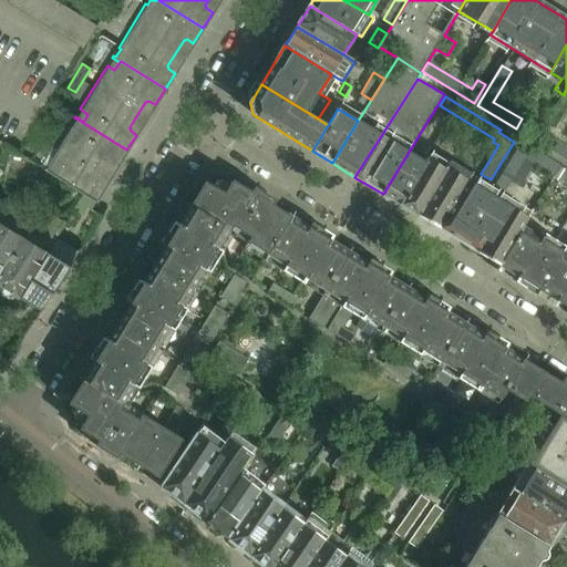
[(82,122),(74,117),(74,119),(82,123),(76,131),(69,126),(55,150),(63,154),(52,172),(44,166),(43,168),(95,200),(109,179),(100,174),(107,163),(111,162),(117,165),(126,150),(82,122)]
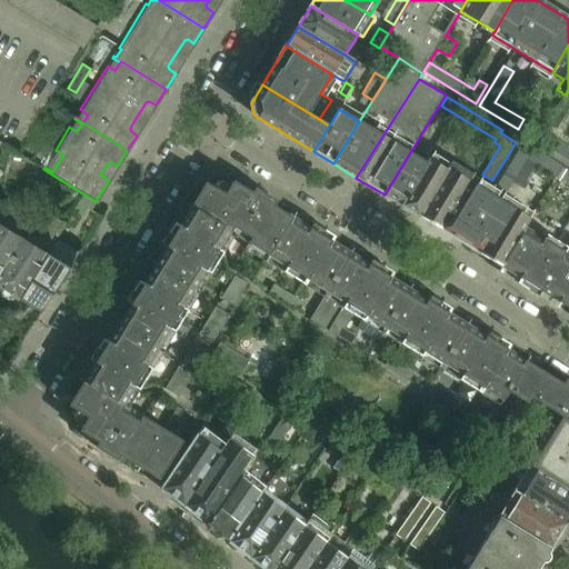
[(568,147),(546,133),(540,142),(568,160),(568,147)]
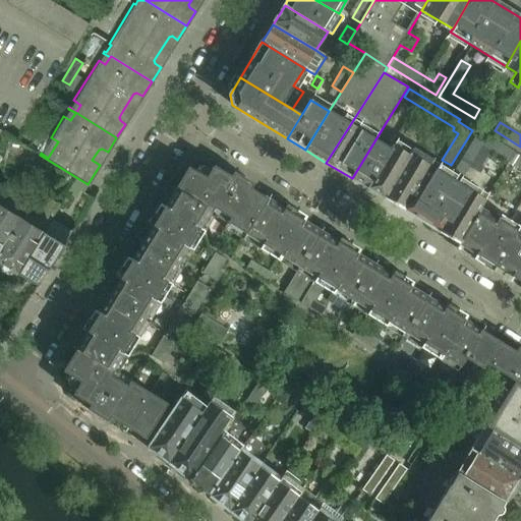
[(478,133),(455,171),(463,176),(483,145),(509,161),(515,153),(486,135),(484,138),(478,133)]
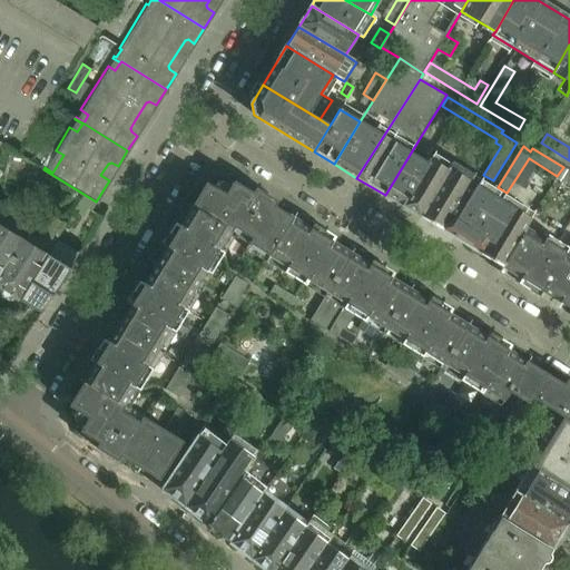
[(401,205),(428,163),(411,153),(385,195),(401,205)]
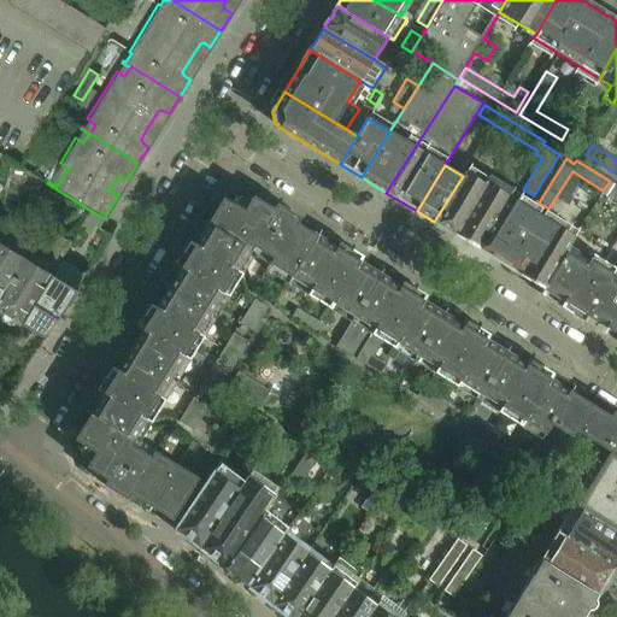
[(477,248),(509,197),(517,182),(494,169),(485,184),(454,234),(477,248)]
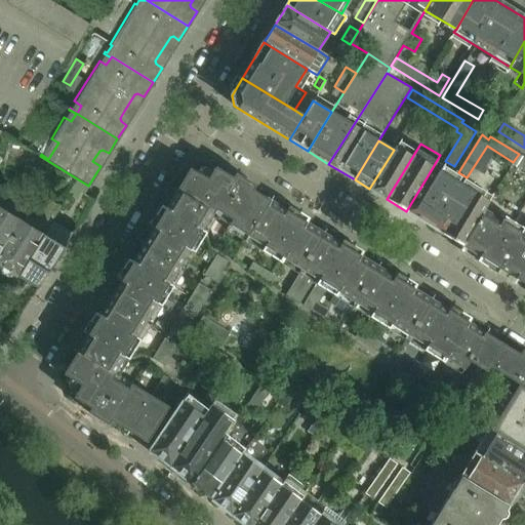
[(387,199),(412,157),(396,147),(394,150),(369,189),(387,199)]
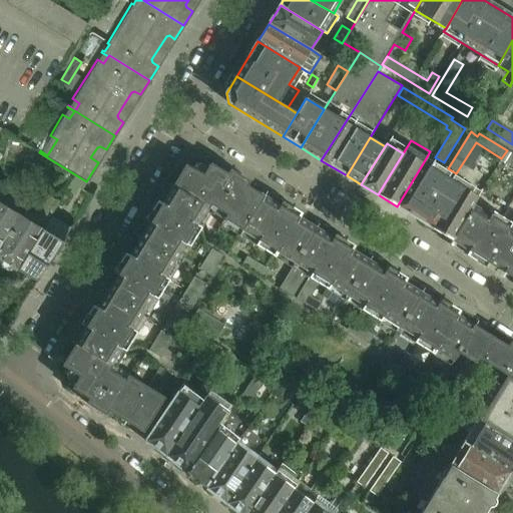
[(250,181),(240,175),(231,169),(228,173),(210,163),(203,175),(186,164),(171,188),(206,209),(208,210),(211,205),(226,214),(224,219),(241,230),(264,195),(247,185),(250,181)]
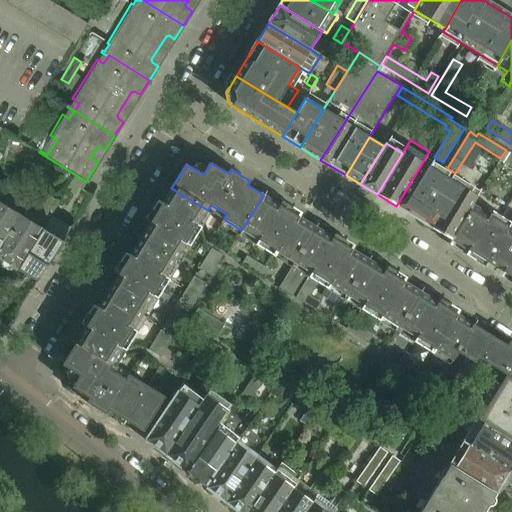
[(416,219),(443,175),(422,163),(396,206),(416,219)]
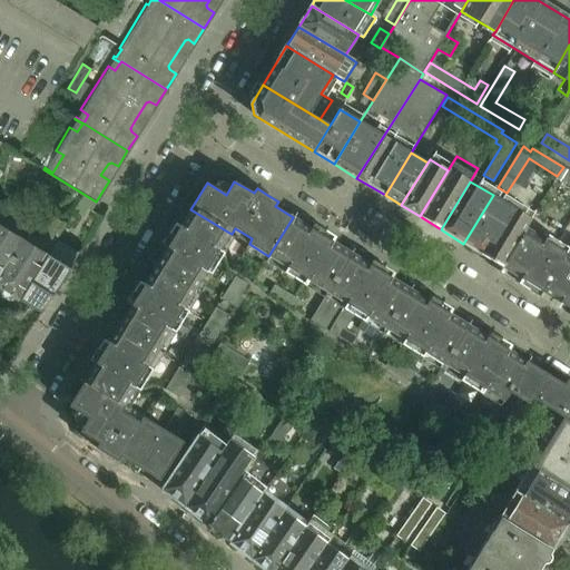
[(479,253),(508,205),(493,195),(463,244),(479,253)]
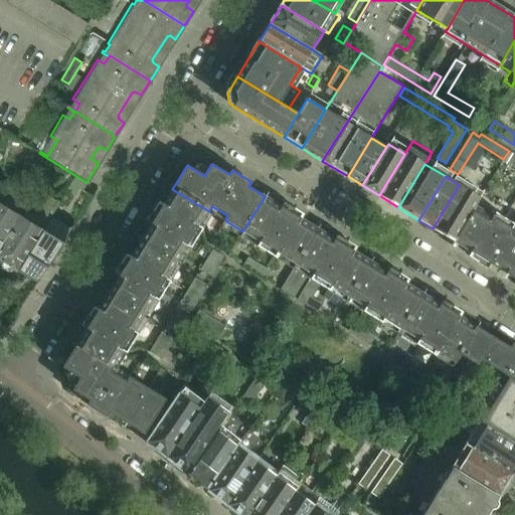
[(454,241),(475,206),(480,198),(459,185),(433,228),(454,241)]
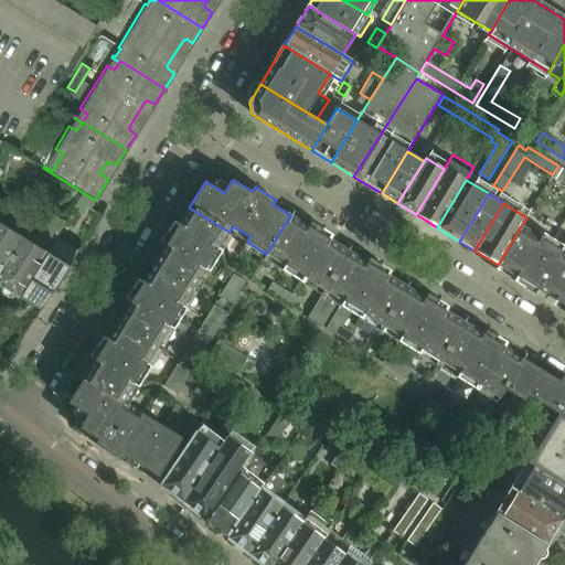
[(227,231),(189,208),(179,224),(173,221),(161,242),(166,245),(155,263),(193,286),(204,268),(209,272),(222,251),(217,247),(227,231)]
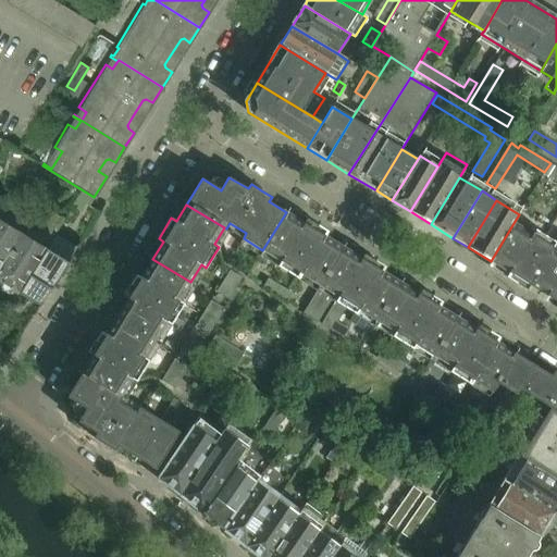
[(329,232),(308,219),(305,223),(286,212),(262,250),(281,261),(279,267),(299,279),(302,274),(321,285),(321,286),(344,248),(325,236),(329,232)]
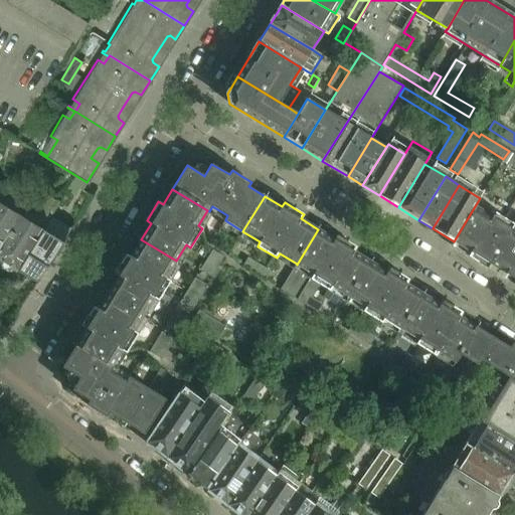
[(0,243),(18,214),(0,202),(0,243)]
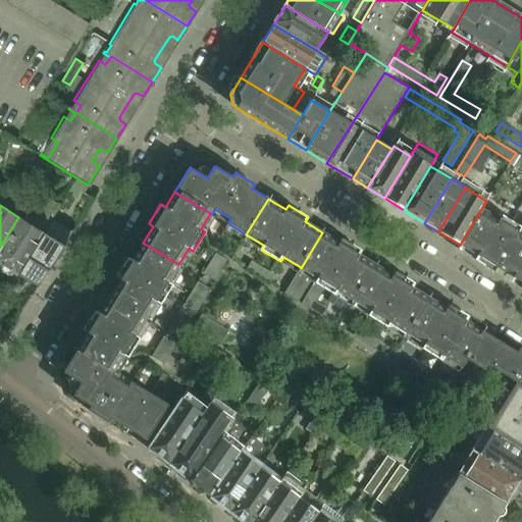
[(500,220),(481,209),(460,245),(477,255),(474,260),(493,272),(497,267),(521,282),(521,233),(520,232),(521,227),(503,215),(500,220)]
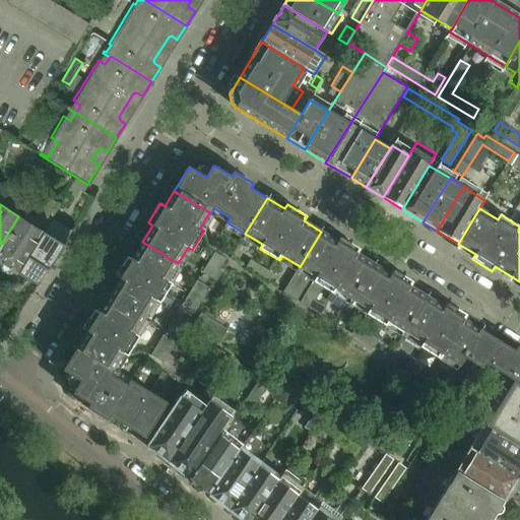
[(0,262),(16,272),(42,231),(18,216),(0,246),(0,262)]
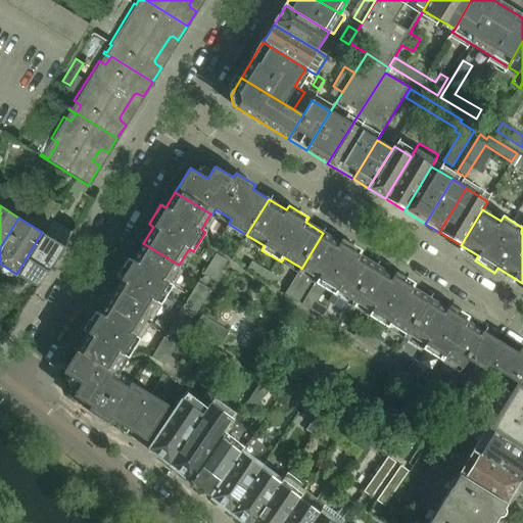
[(42,232),(16,274),(38,288),(73,232),(50,219),(42,232)]
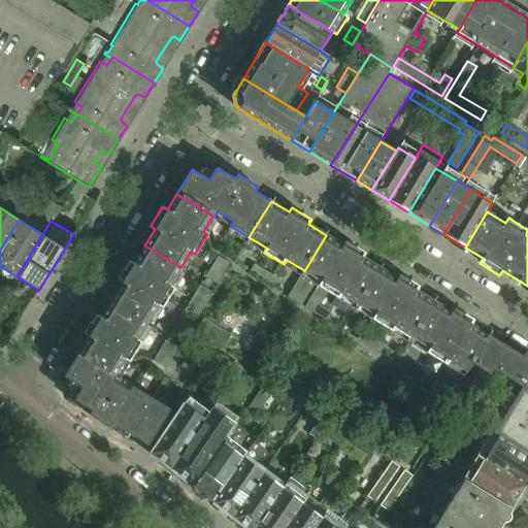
[(366,253),(347,240),(343,245),(326,235),(304,271),(304,270),(289,297),(302,305),(318,279),(321,282),(305,307),(326,320),(331,312),(320,305),(328,292),(338,298),(341,294),(358,304),(381,268),(363,258),(366,253)]
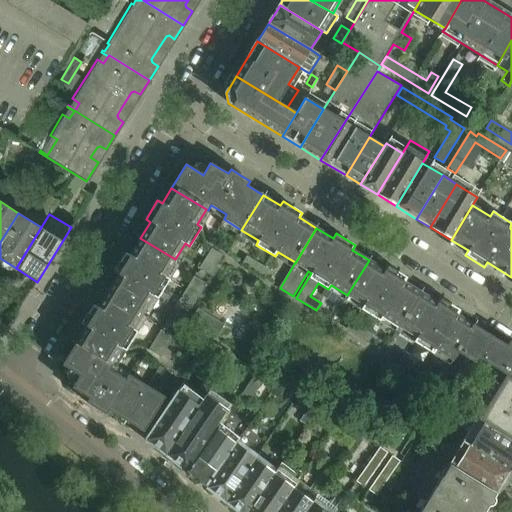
[(175,259),(140,238),(130,255),(125,252),(114,271),(118,274),(108,290),(143,312),(153,295),(157,298),(169,279),(165,276),(175,259)]
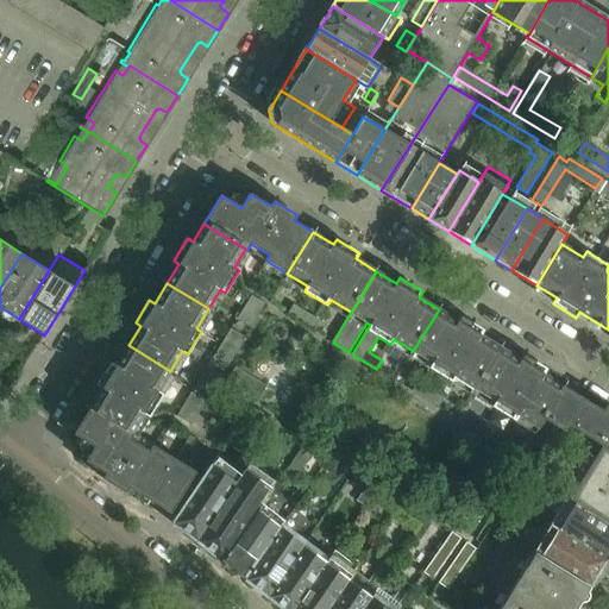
[(238,319),(252,328),(267,305),(252,296),(238,319)]
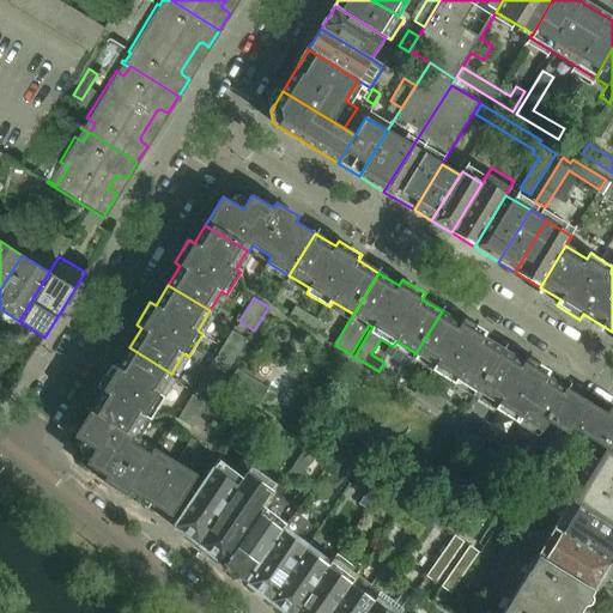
[(296,307),(290,316),(316,332),(322,323),(296,307)]
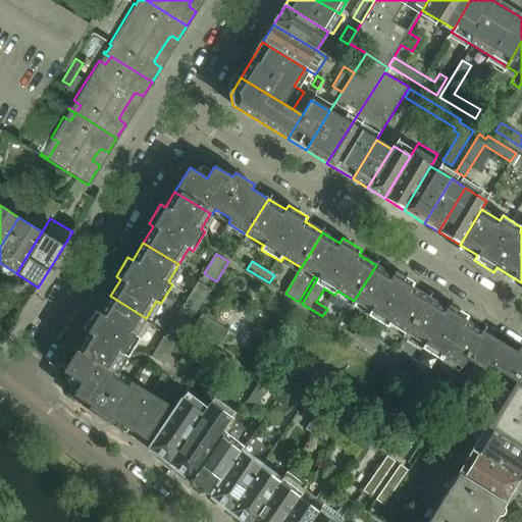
[(415,282),(406,277),(396,271),(393,275),(376,265),(354,301),(370,311),(368,315),(387,327),(390,323),(408,333),(429,298),(412,288),(415,282)]
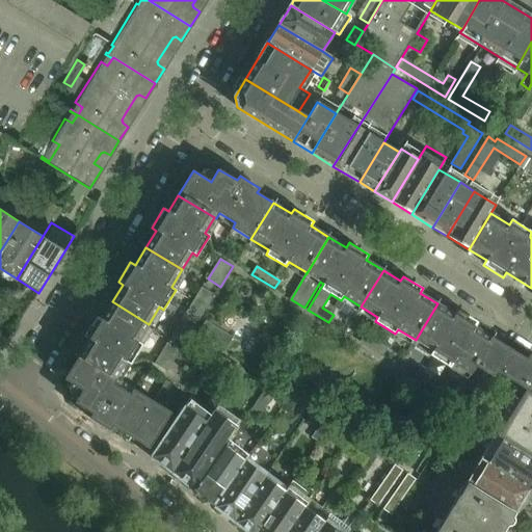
[(173,335),(185,343),(215,295),(203,288),(173,335)]
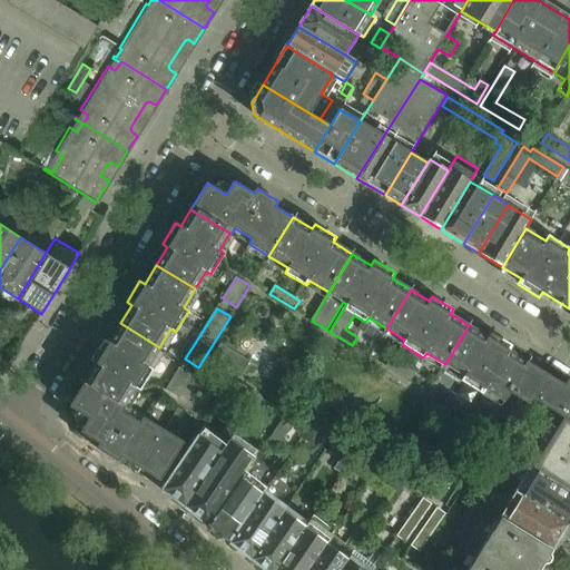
[(159,347),(120,323),(109,342),(104,338),(90,361),(96,363),(85,381),(124,404),(135,387),(139,390),(153,369),(148,365),(159,347)]
